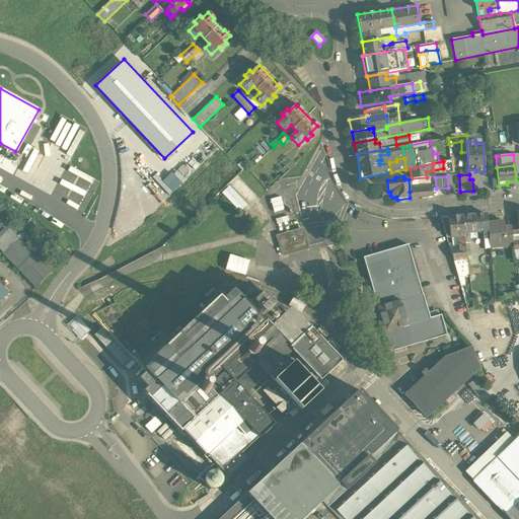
[(239,211),(247,204),(230,186),(222,193),(239,211)]
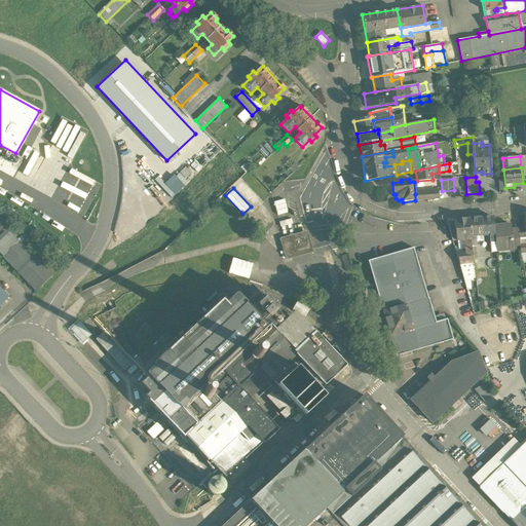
[(439,190),(420,192),(415,194),(415,200),(439,198),(439,190)]
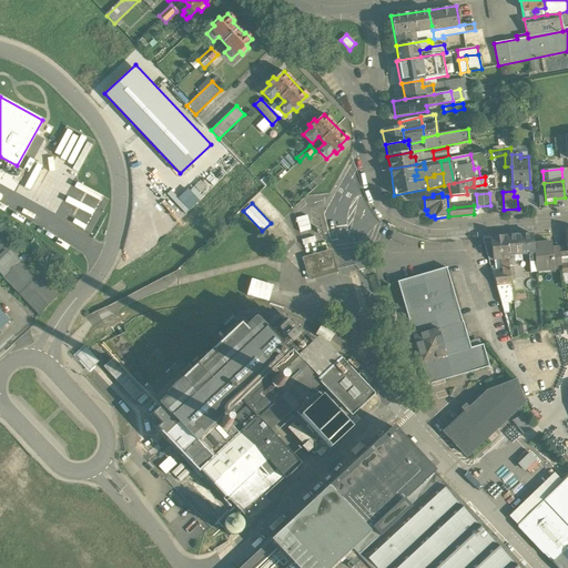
[(533,234),(519,235),(520,254),(529,254),(530,267),(536,267),(534,244),(533,234)]
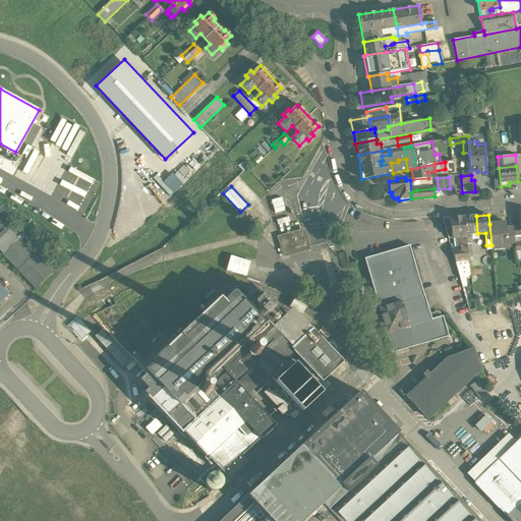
[(476,216),(463,217),(467,245),(471,245),(469,234),(477,233),(476,216)]
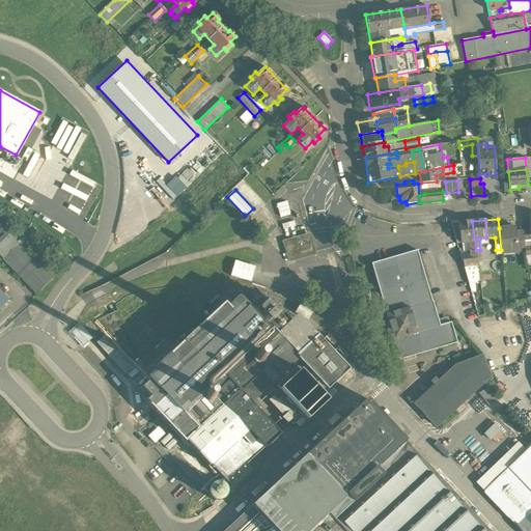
[(472,221),(458,222),(460,244),(469,243),(471,253),(472,253),(476,253),(476,250),(472,221)]
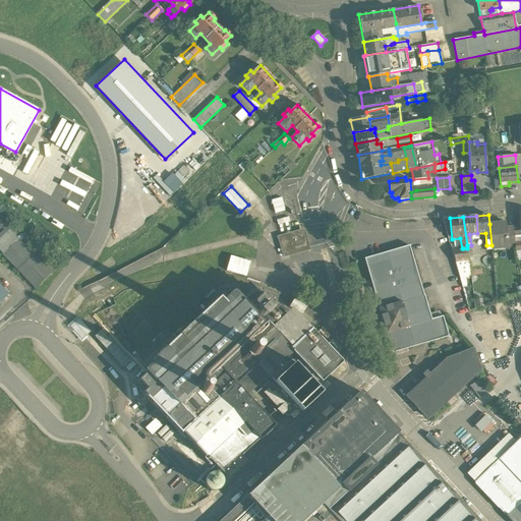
[(0,247),(37,288),(51,275),(3,222),(0,224),(0,247)]
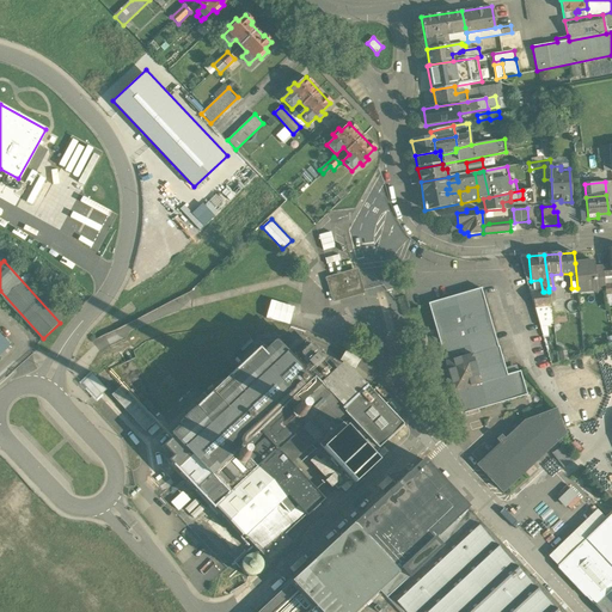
[(594,262),(575,263),(577,288),(595,287),(597,287),(595,270),(594,262)]
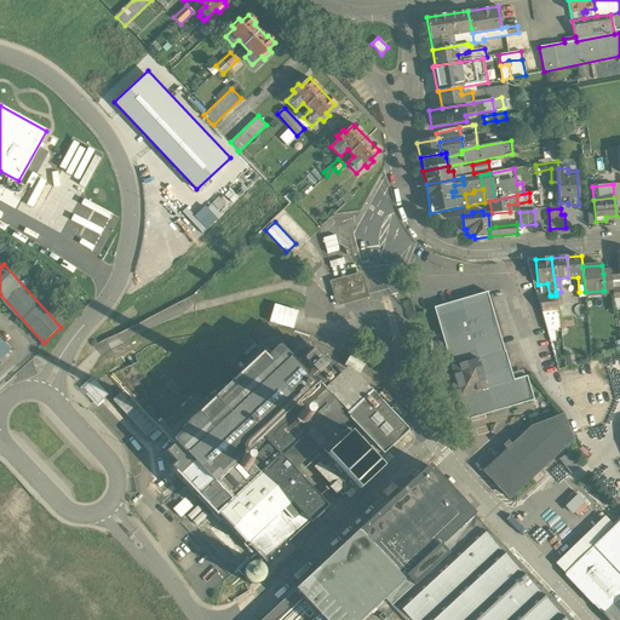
[(612,273),(603,274),(604,291),(603,291),(604,294),(613,294),(613,290),(612,273)]
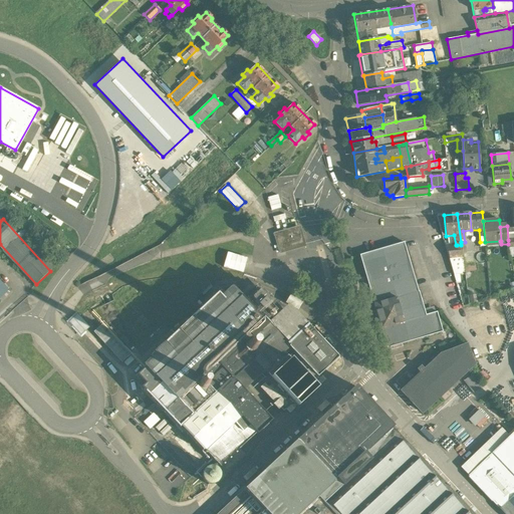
[(297,227),(287,230),(288,234),(276,238),(280,252),(295,247),(294,244),(301,242),(297,227)]
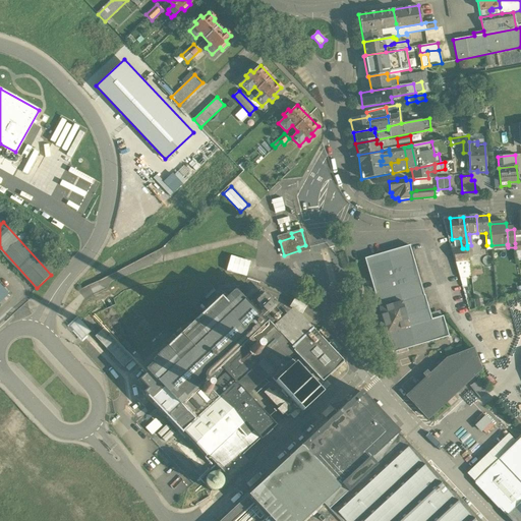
[(471,245),(467,245),(467,248),(468,257),(478,256),(480,256),(478,244),(471,245)]
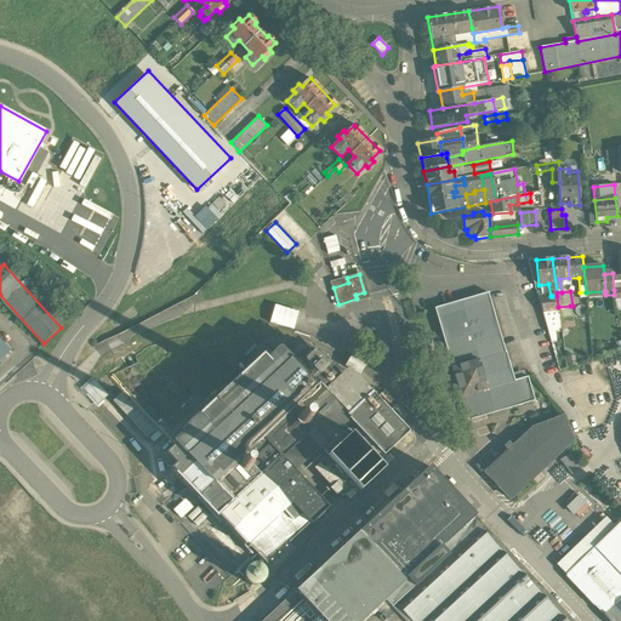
[(516,382),(507,353),(506,353),(488,294),(434,308),(453,369),(451,369),(460,398),(461,398),(468,421),(535,402),(528,379),(516,382)]
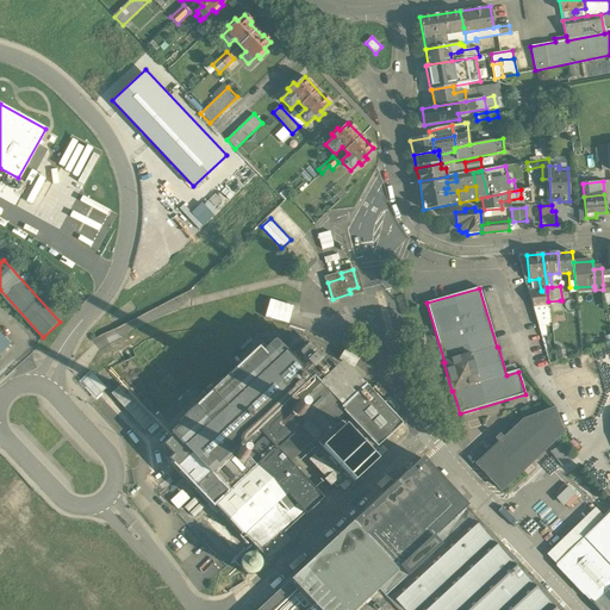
[(541,291),(529,292),(534,309),(549,305),(548,302),(547,291),(542,291),(541,291)]
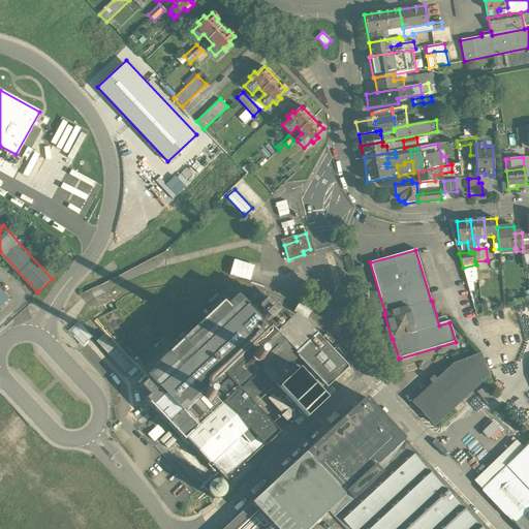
[(234,258),(229,275),(250,280),(254,265),(234,258)]
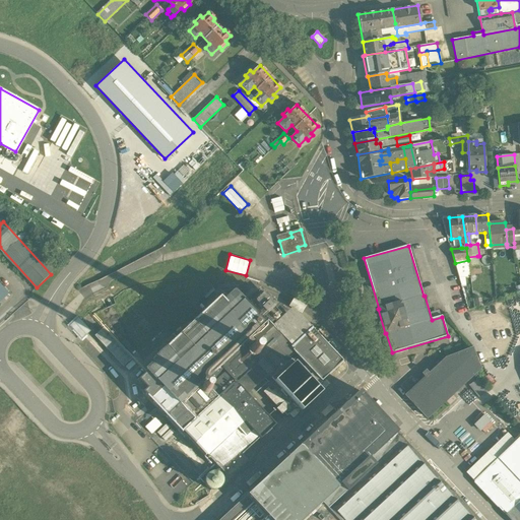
[(0,302),(9,295),(0,284),(0,302)]
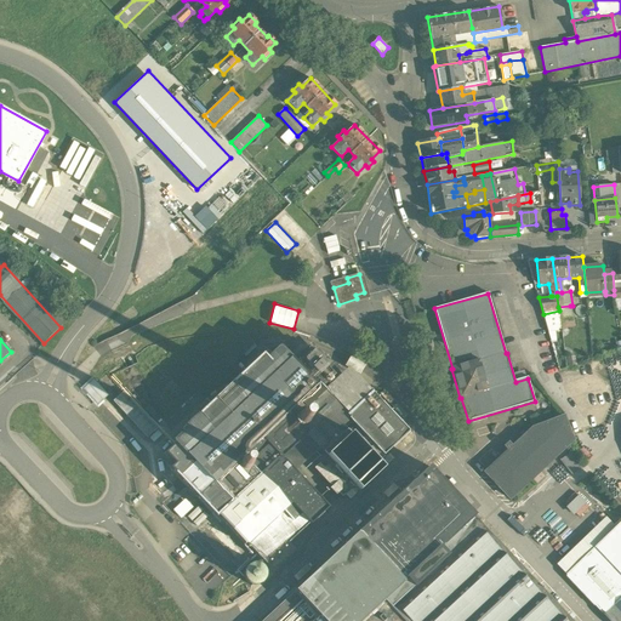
[(289,358),(317,386),(319,383),(336,368),(318,347),(302,346),(289,358)]
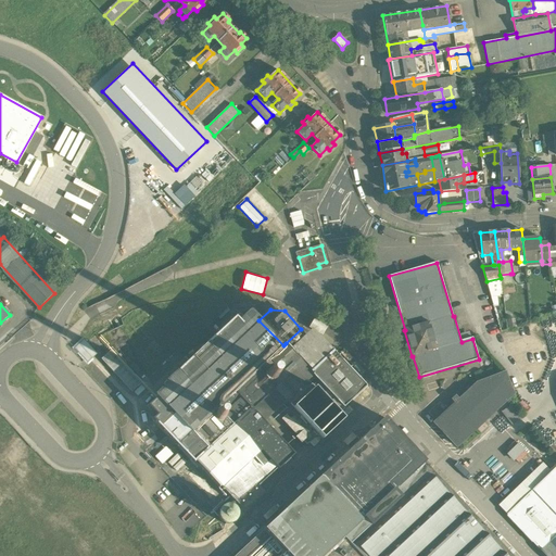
[(236,318),(166,384),(169,389),(149,407),(156,416),(152,419),(193,463),(194,460),(220,489),(223,488),(239,505),(277,469),(278,470),(294,455),(264,422),(275,412),(295,433),(292,437),(294,440),(299,437),(307,445),(318,436),(323,440),(343,420),(312,386),(291,405),(288,401),(314,376),(344,408),(367,388),(332,351),(312,370),(286,343),(283,345),(258,320),(251,312),(239,323),(236,318)]
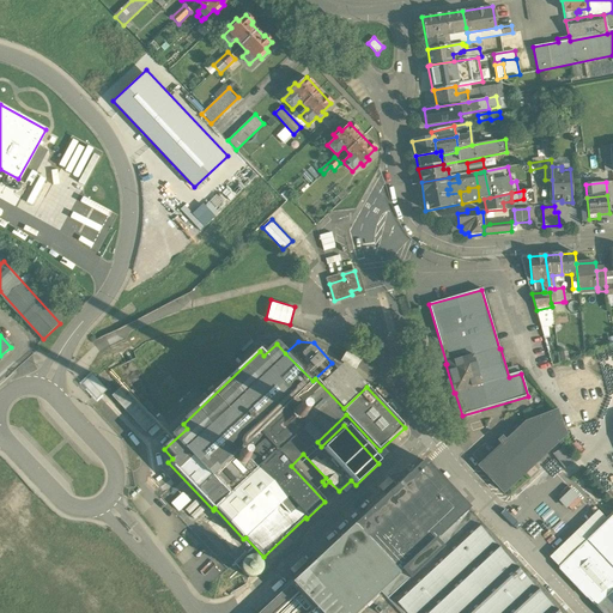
[(83,384),(97,400),(107,392),(91,376),(83,384)]
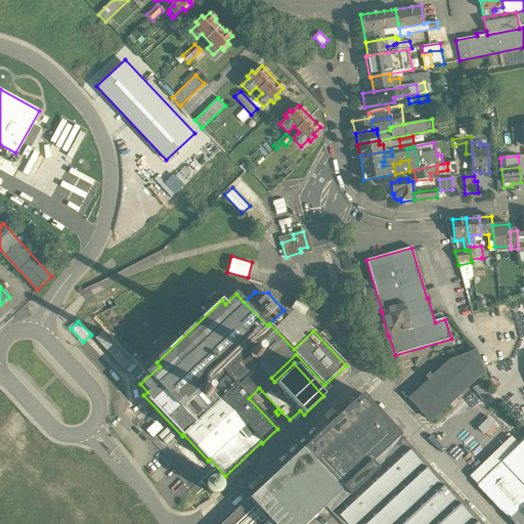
[(104,331),(96,339),(126,372),(134,363),(104,331)]
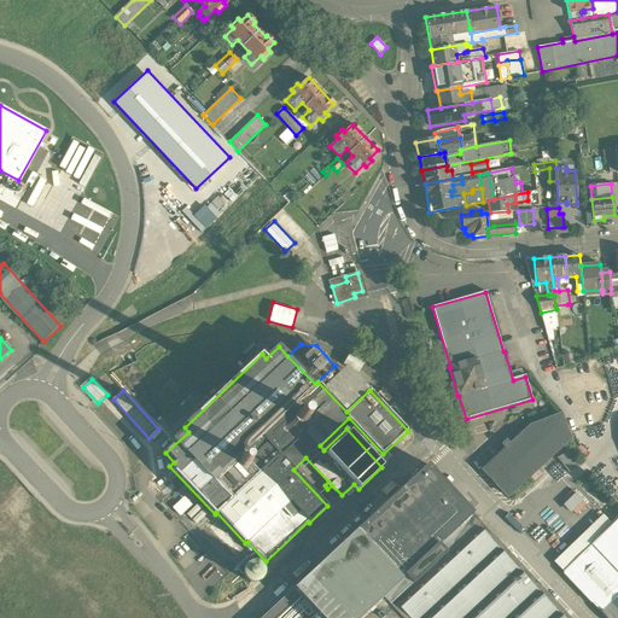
[(506,449),(483,470),(507,496),(570,438),(561,415),(530,426),(511,444),(506,439),(502,444),(506,449)]
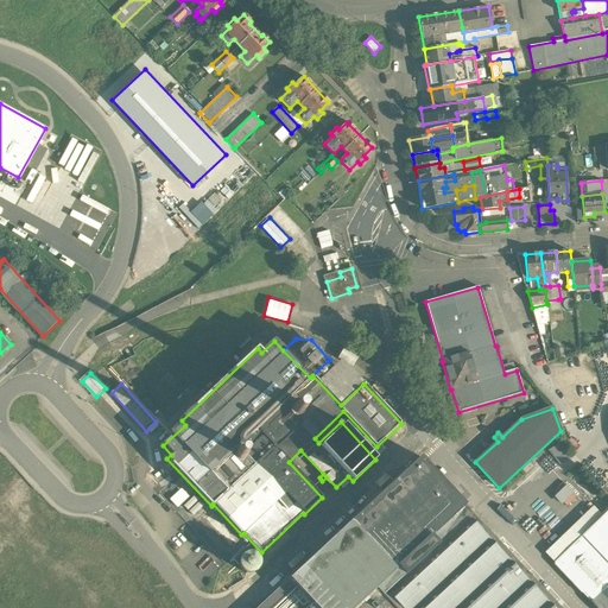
[(559,464),(569,458),(559,443),(550,449),(559,464)]
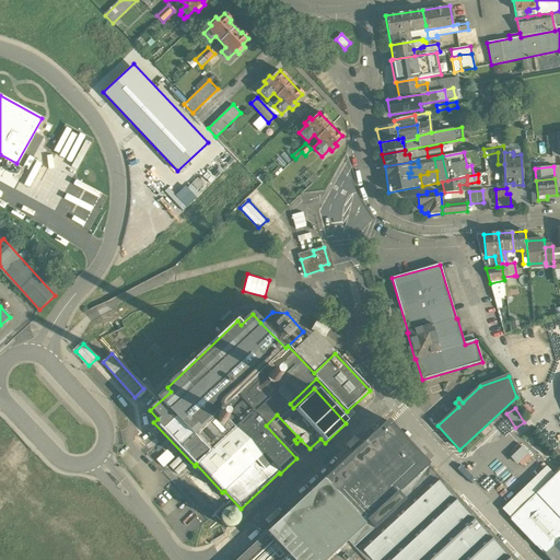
[(189,466),(167,443),(161,450),(183,473),(189,466)]
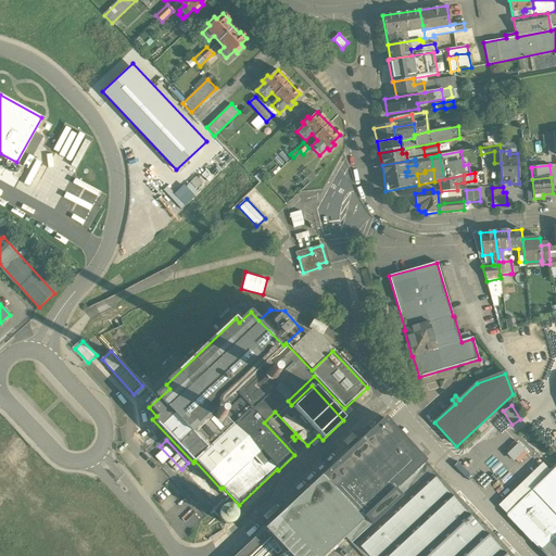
[(517,443),(508,454),(515,459),(523,449),(517,443)]
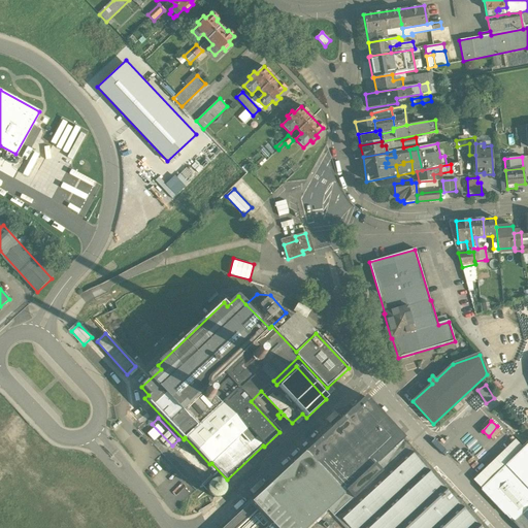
[(527,527),(527,443),(523,449),(517,441),(473,483),(517,527),(527,527)]
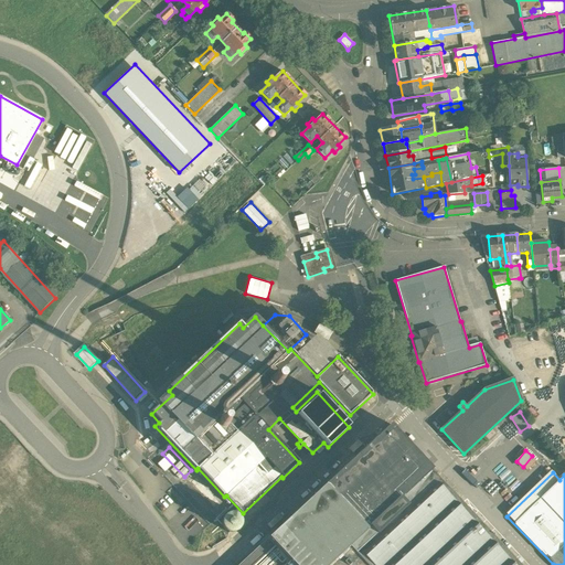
[(220,504),(195,478),(191,482),(212,504),(211,505),(213,508),(214,507),(214,508),(217,504),(219,505),(220,504)]
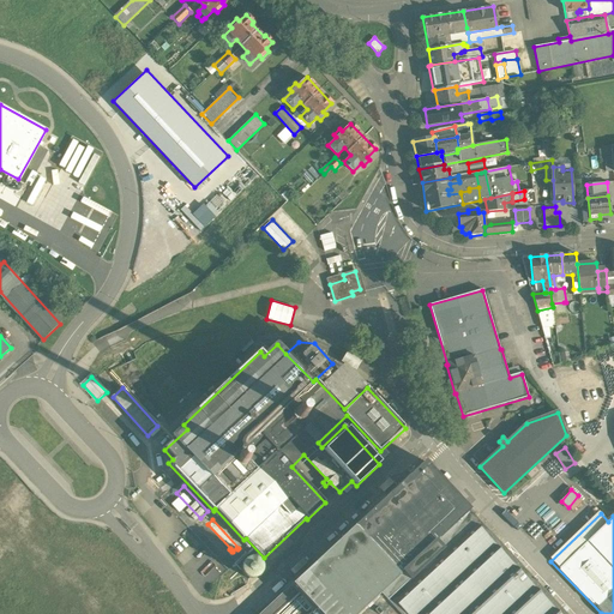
[(254,579),(259,577),(262,573),(263,569),(262,564),(259,560),(254,559),(250,558),(246,560),(242,564),(241,569),(242,573),(245,577),(250,579),(254,579)]
